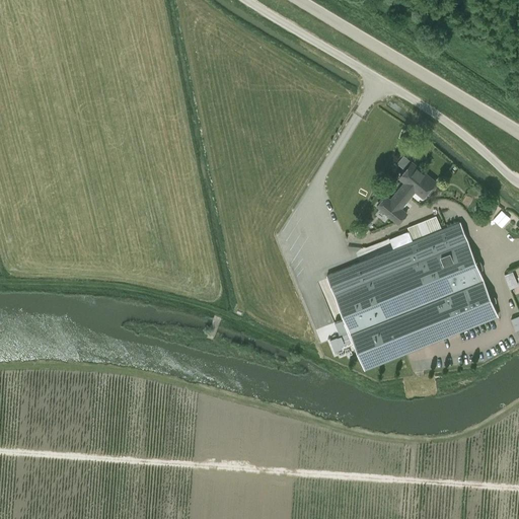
[(400,209),(408,200),(416,191),(423,197),(436,181),(412,161),(399,177),(404,181),(390,200),(385,196),(376,207),(397,224),(406,214),(400,209)]
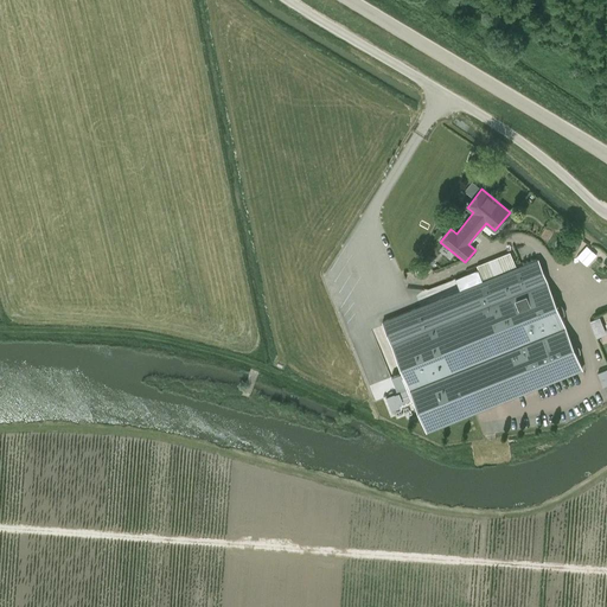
[(572,231),(568,242),(576,246),(580,235),(572,231)]
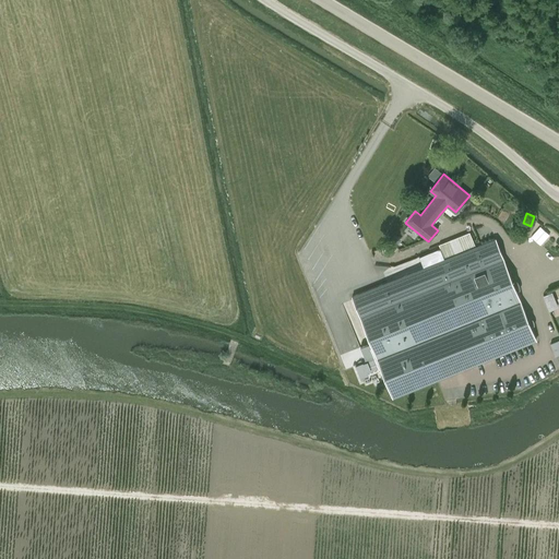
[(444,258),(475,246),(470,233),(439,245),(441,249),(444,258)]
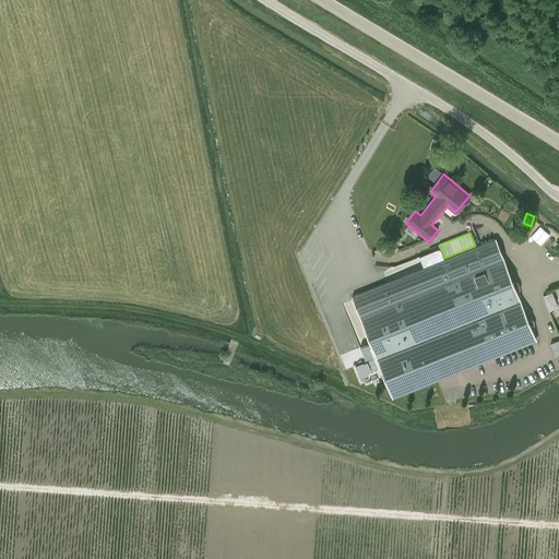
[(377,357),(393,399),(536,340),(502,258),(360,317),(370,342),(360,346),(366,361),(377,357)]
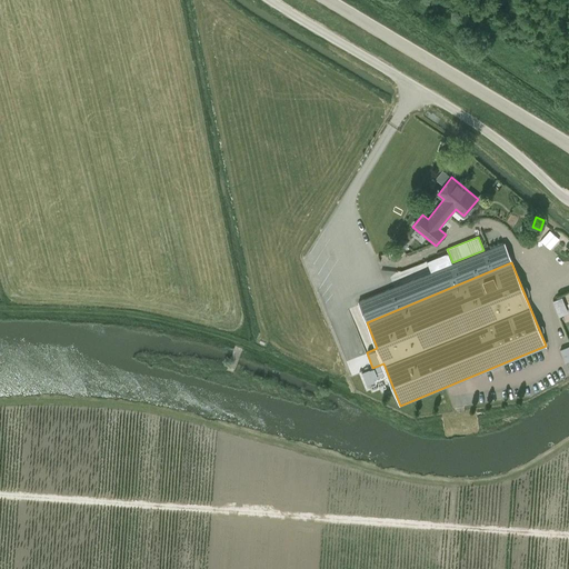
[(553,301),(558,313),(566,311),(560,299),(553,301)]
